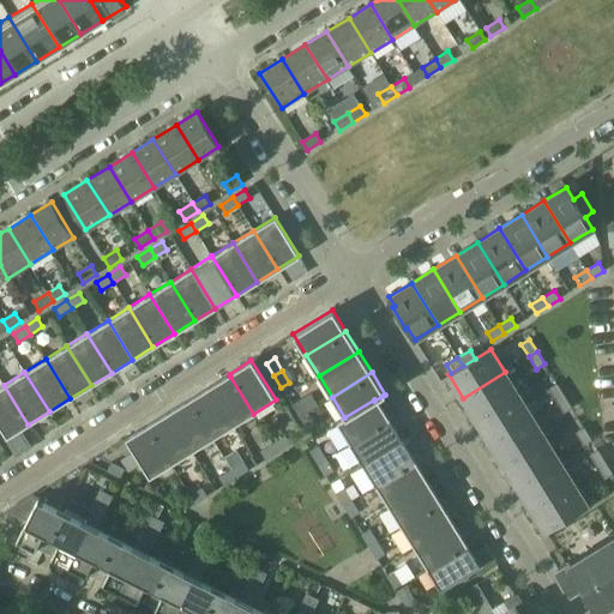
[(476,420),(518,393),(505,372),(463,398),(476,420)]
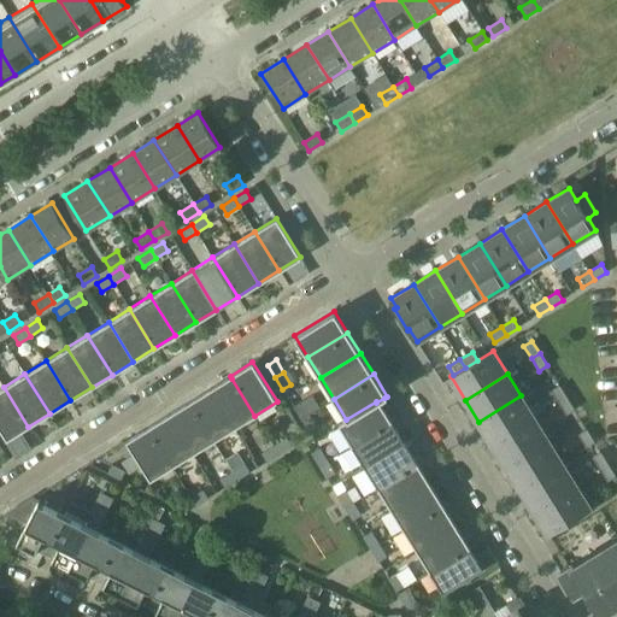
[(254,416),(231,378),(230,376),(210,388),(211,391),(234,428),(254,416)]
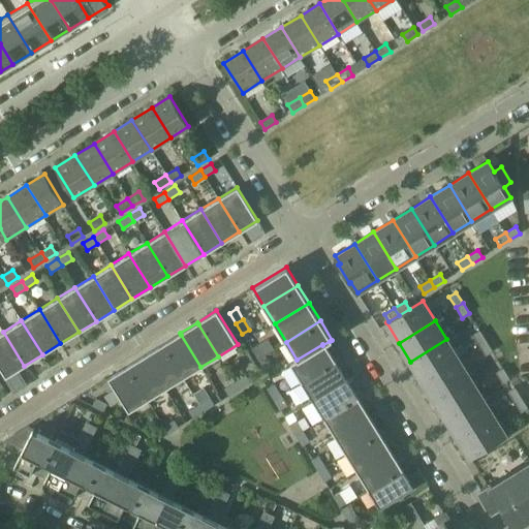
[(486,341),(479,331),(472,335),(478,345),(486,341)]
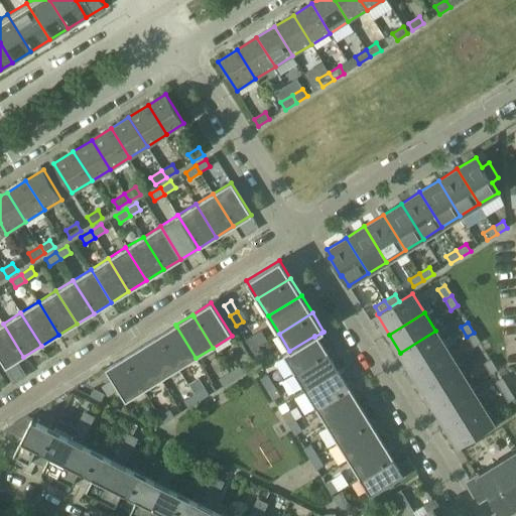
[(3,324),(0,325),(0,359),(13,381),(23,375),(15,362),(23,357),(3,324)]
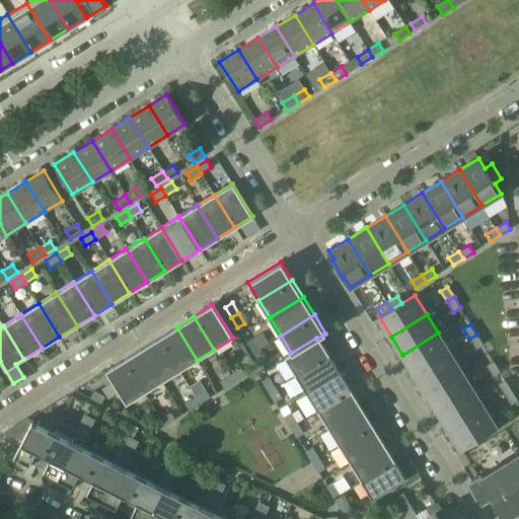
[(197,360),(177,328),(176,326),(158,338),(159,340),(178,371),(197,360)]
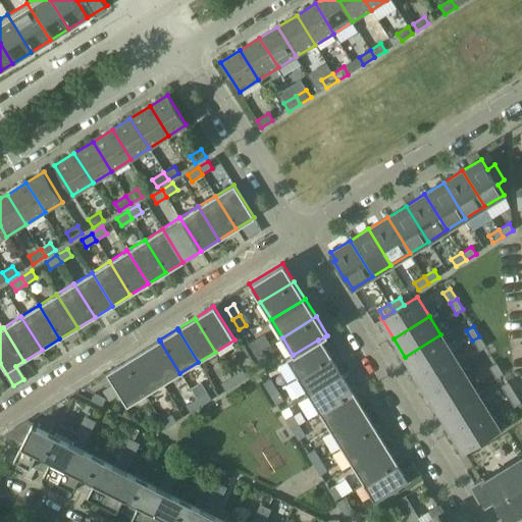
[(416,375),(452,354),(440,334),(405,357),(416,375)]
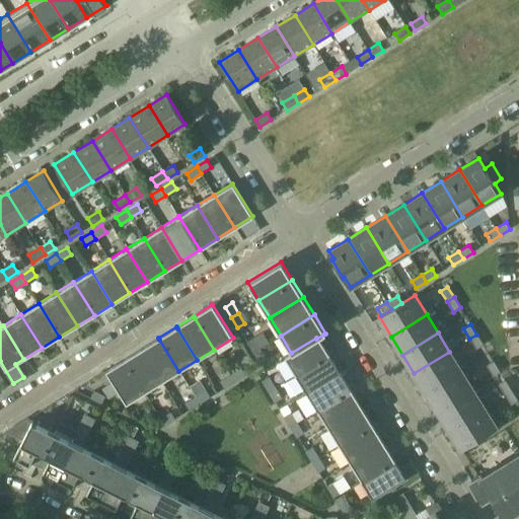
[(484,345),(476,335),(469,339),(476,349),(484,345)]
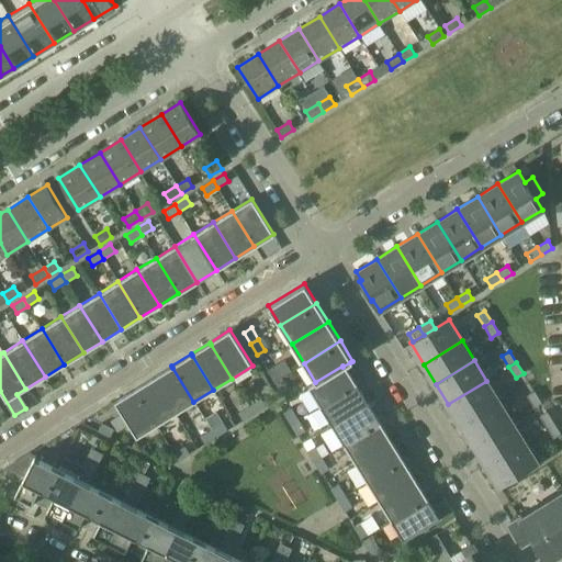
[(193,402),(172,368),(171,366),(153,378),(154,380),(175,414),(193,402)]
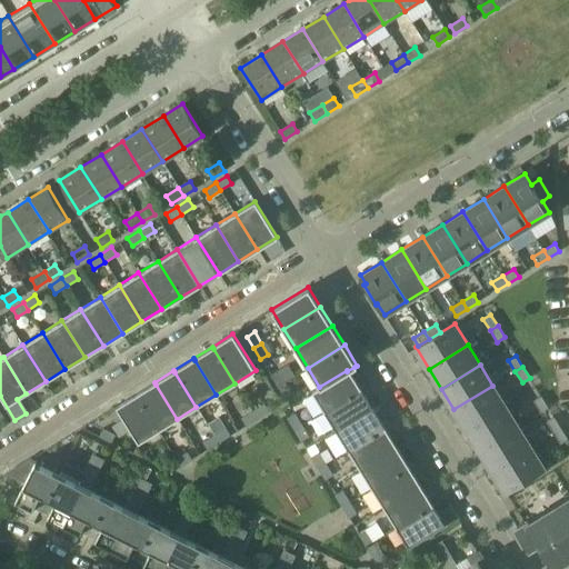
[(278,370),(270,375),(277,387),(285,381),(278,370)]
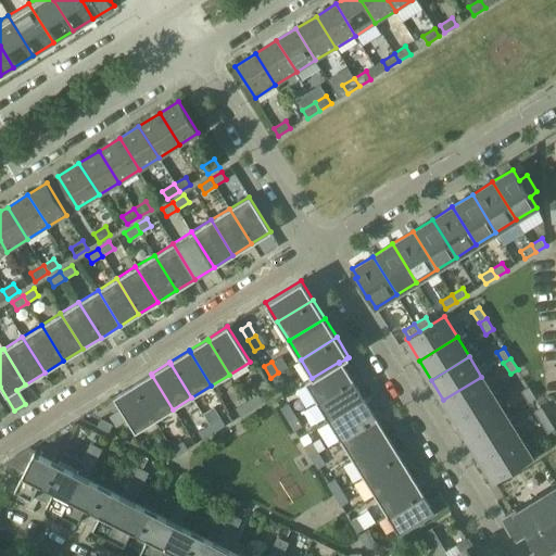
[(350,381),(339,363),(339,362),(312,378),(304,382),(316,402),(350,381)]
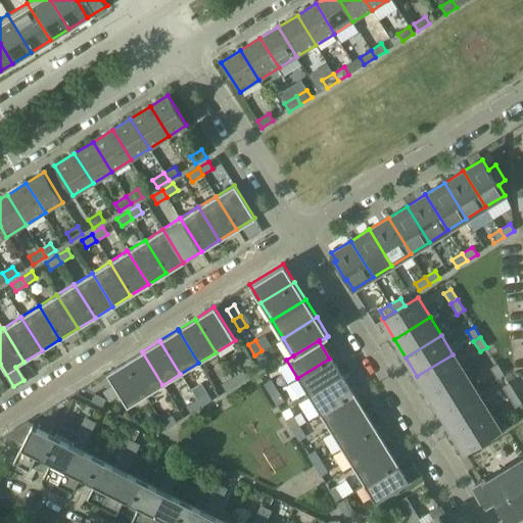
[(262,350),(254,355),(262,366),(269,362),(262,350)]
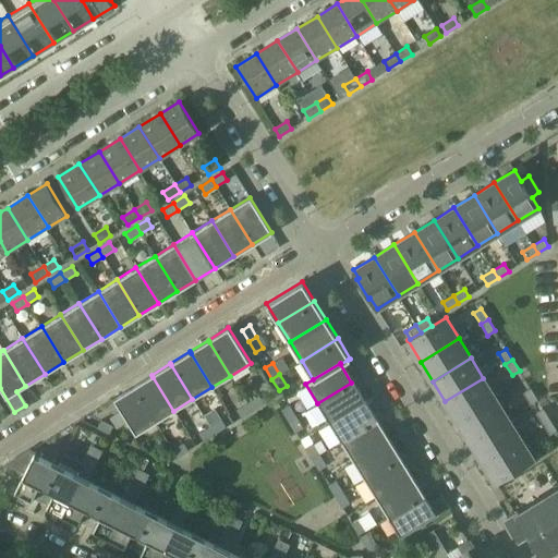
[(173,411),(153,377),(152,375),(132,387),(134,389),(155,423),(173,411)]
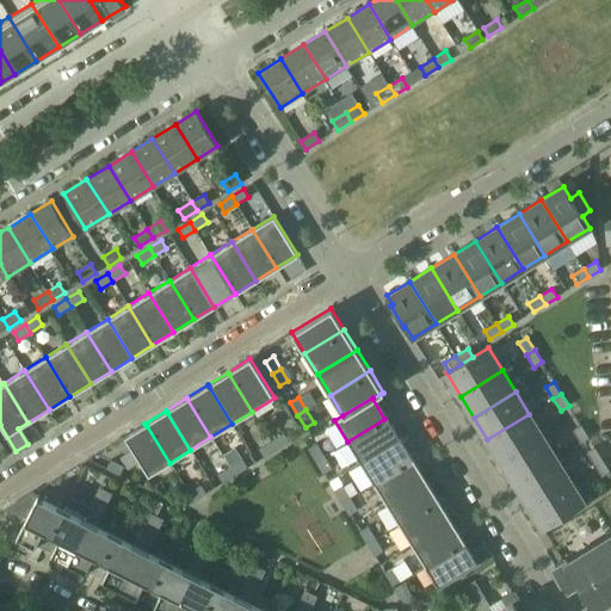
[(501,462),(543,436),(529,414),(487,439),(501,462)]
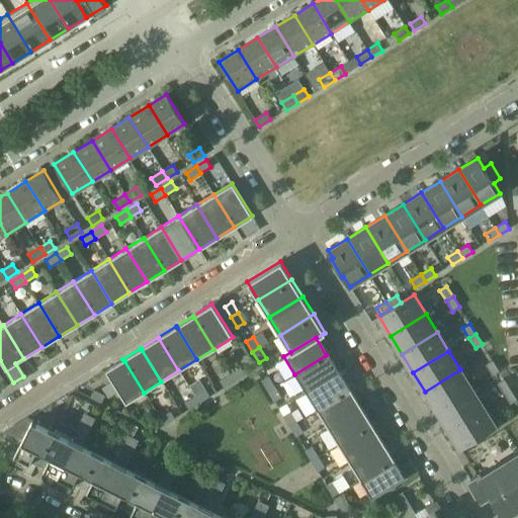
[(337,372),(326,355),(294,374),(306,392),(337,372)]
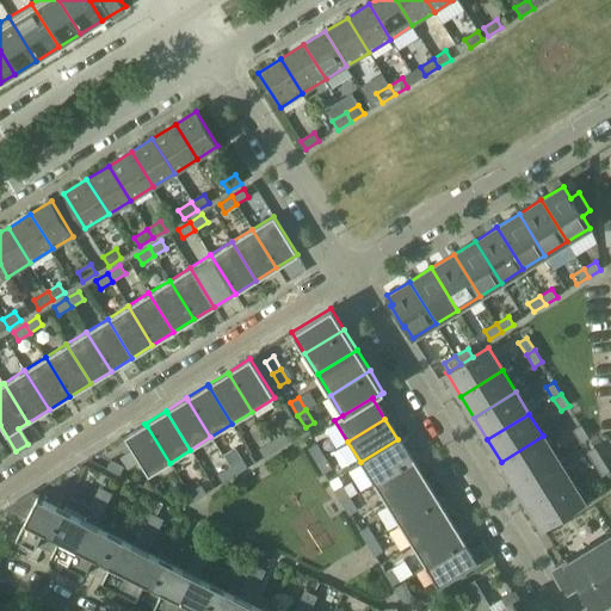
[(170,463),(147,426),(144,424),(124,437),(148,476),(170,463)]
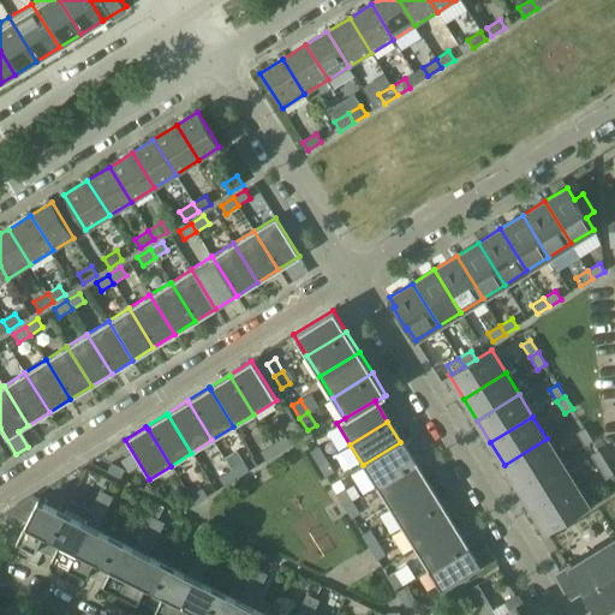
[(592,441),(585,428),(577,434),(584,446),(592,441)]
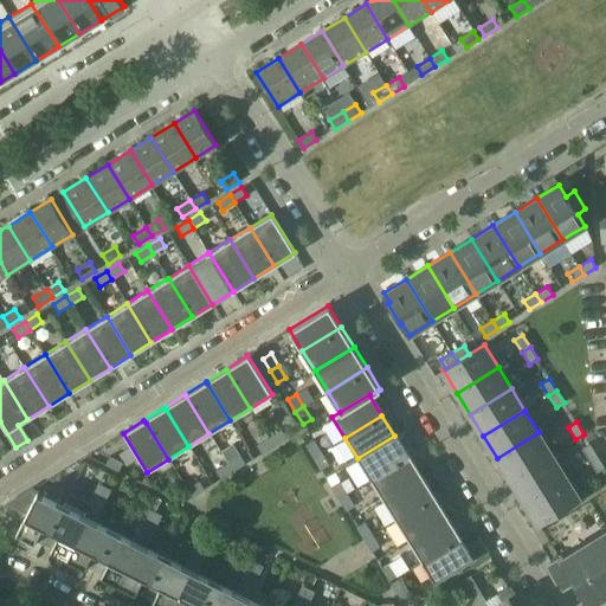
[(281,430),(269,438),(274,446),(287,438),(281,430)]
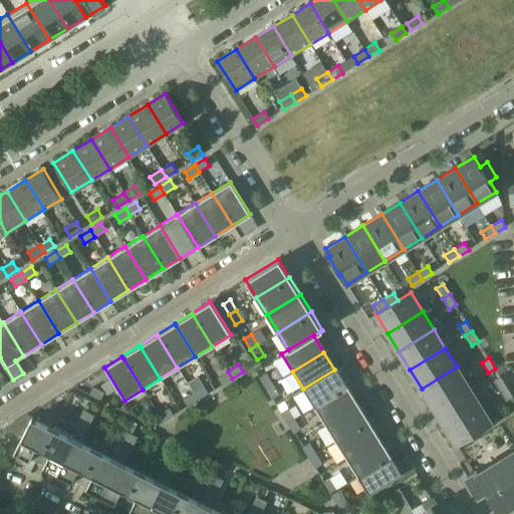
[(433,407),(468,384),(457,366),(422,389),(433,407)]
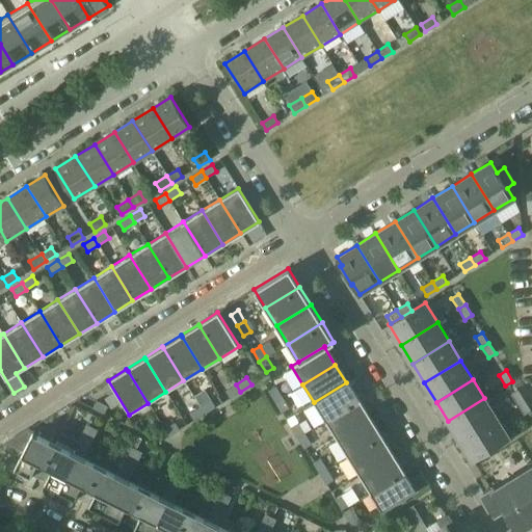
[(357,400),(346,382),(314,402),(325,420),(357,400)]
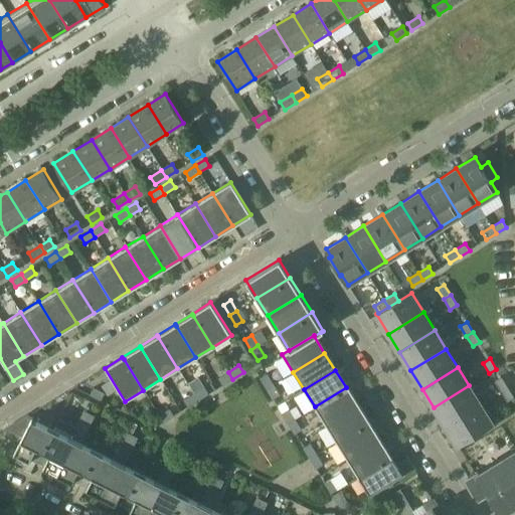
[(218,378),(222,385),(232,379),(228,372),(218,378)]
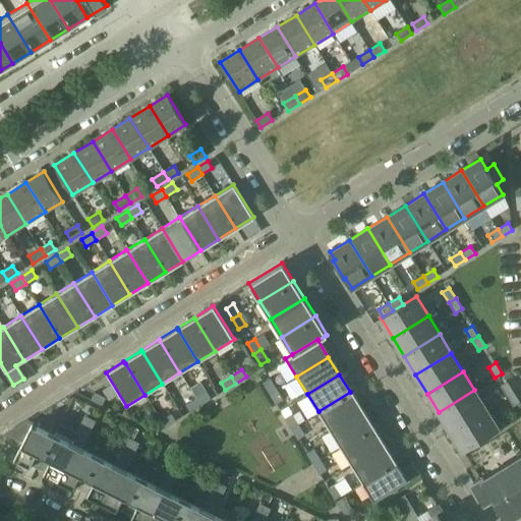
[(270,379),(263,383),(269,394),(276,389),(270,379)]
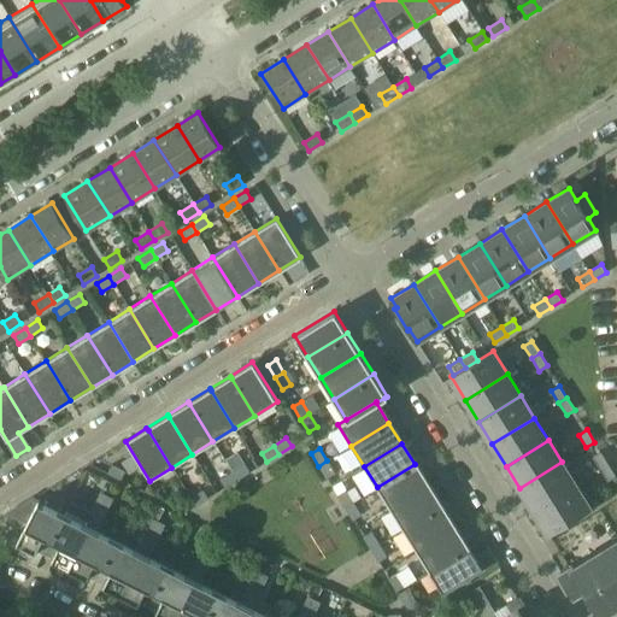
[(607,464),(600,452),(592,457),(599,469),(607,464)]
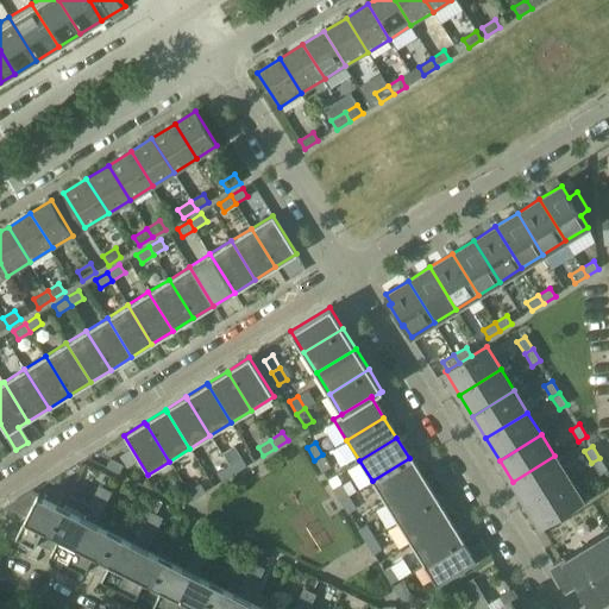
[(322,454),(314,460),(322,472),(331,466),(322,454)]
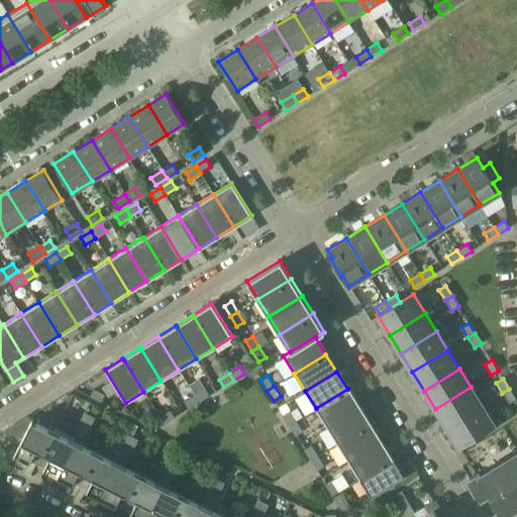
[(447,427),(482,406),(471,387),(435,409),(447,427)]
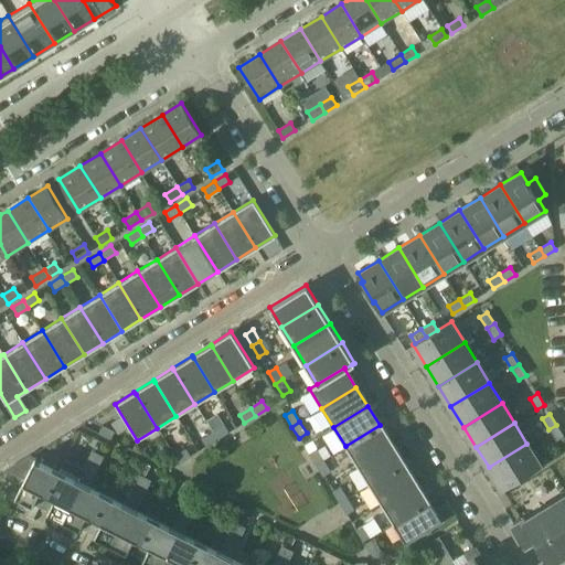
[(102,425),(98,434),(110,439),(114,432),(102,425)]
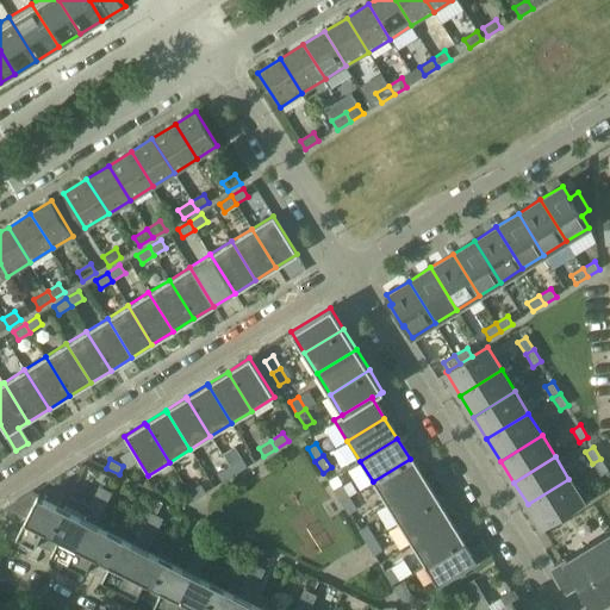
[(242,459),(229,466),(235,474),(247,467),(242,459)]
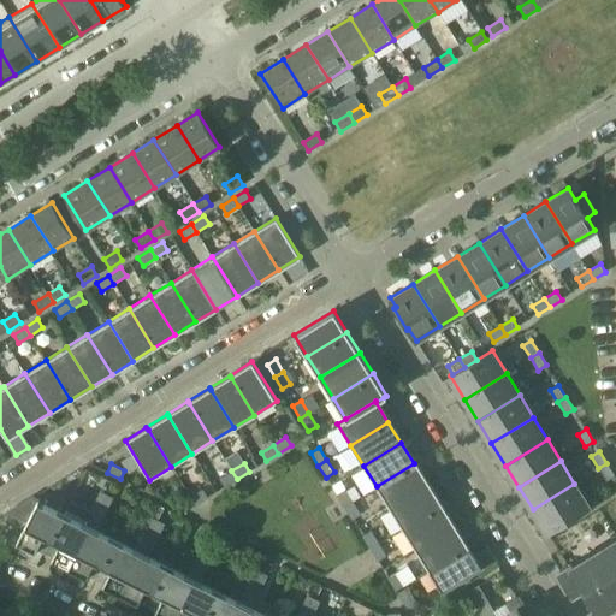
[(427,485),(414,463),(377,486),(390,508),(427,485)]
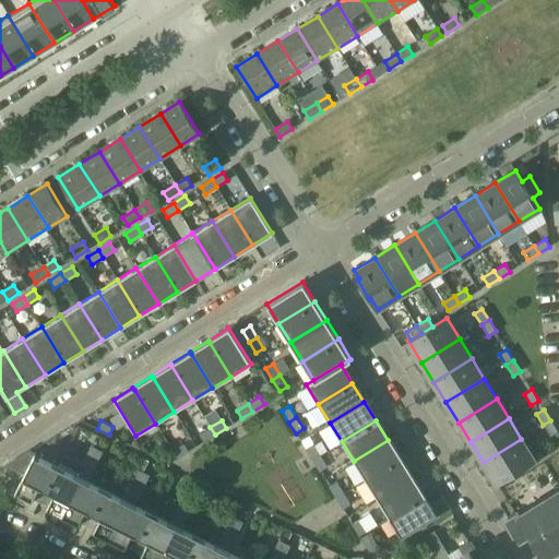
[(558,431),(550,420),(543,425),(550,436),(558,431)]
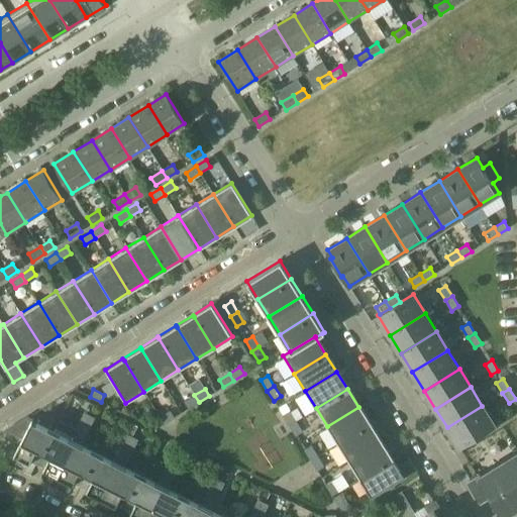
[(184,402),(188,409),(199,402),(194,395),(184,402)]
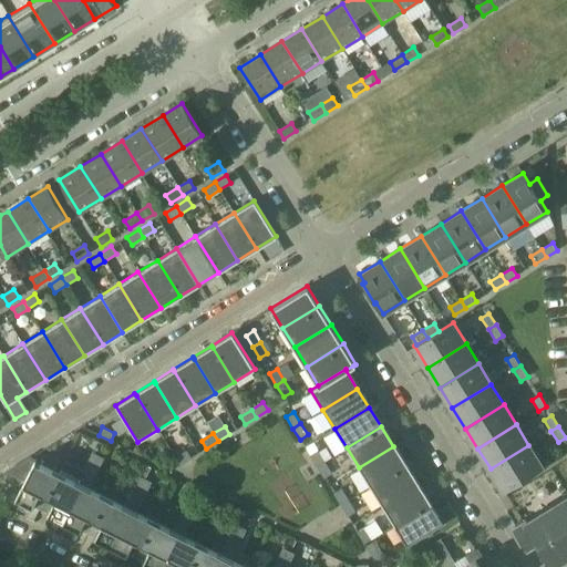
[(503,490),(542,466),(528,445),(491,468),(503,490)]
